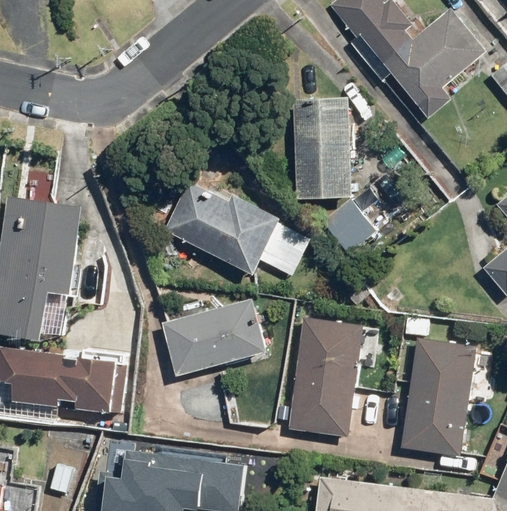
[(488,51),(450,5),(419,31),(392,0),(331,0),(327,4),(355,37),(348,43),(420,128),(456,99),(445,86),(488,51)]
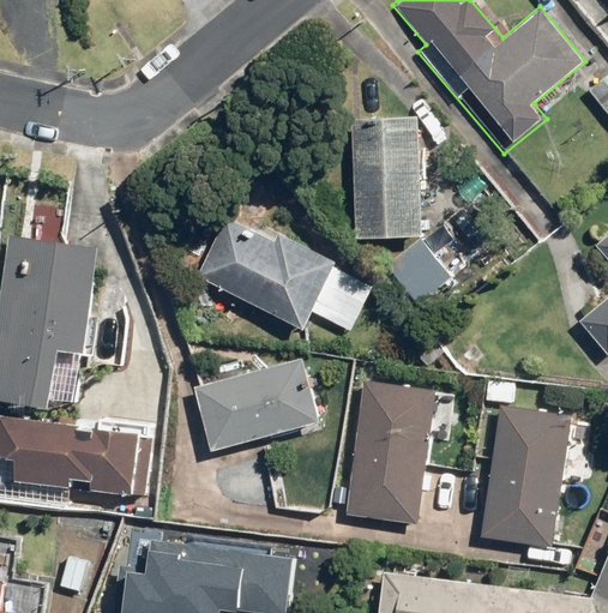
[(607,72),(585,94),(607,118),(607,72)]
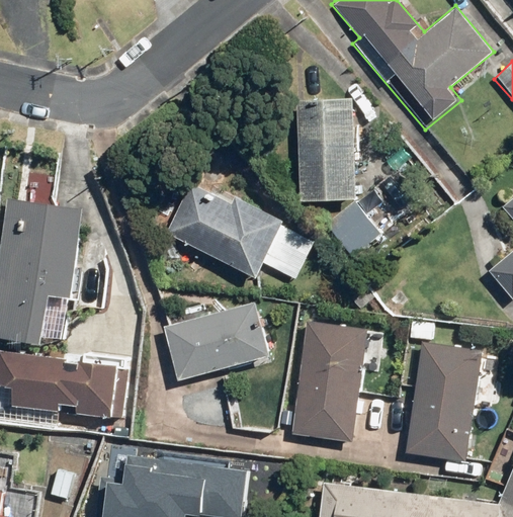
[(353,100),(298,100),(298,201),(353,202),(353,100)]
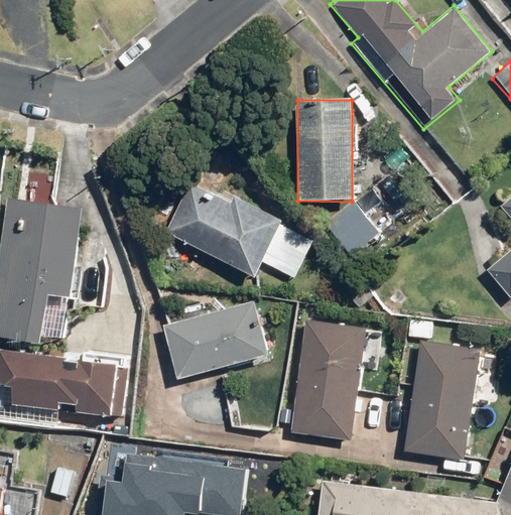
[(293,278),(312,242),(283,228),(286,223),(200,178),(170,235),(257,279),(265,264),(293,278)]
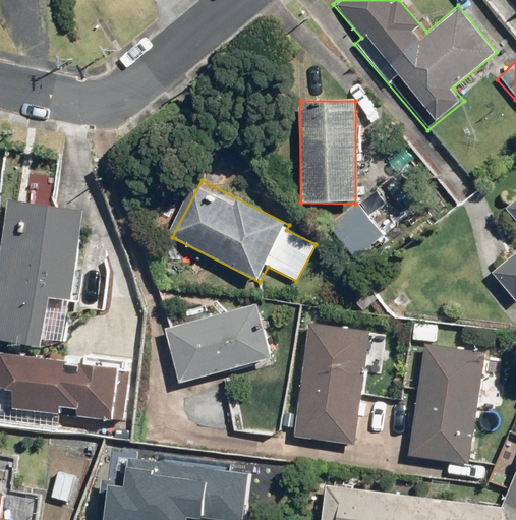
[(84,212),(6,200),(0,245),(0,340),(45,346),(52,298),(73,301),(84,212)]
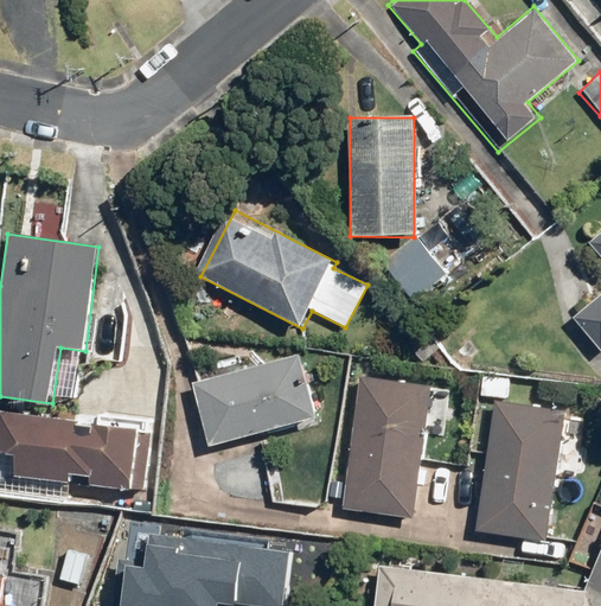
[(600,235),(589,246),(600,257),(600,292),(570,320),(600,355),(600,235)]
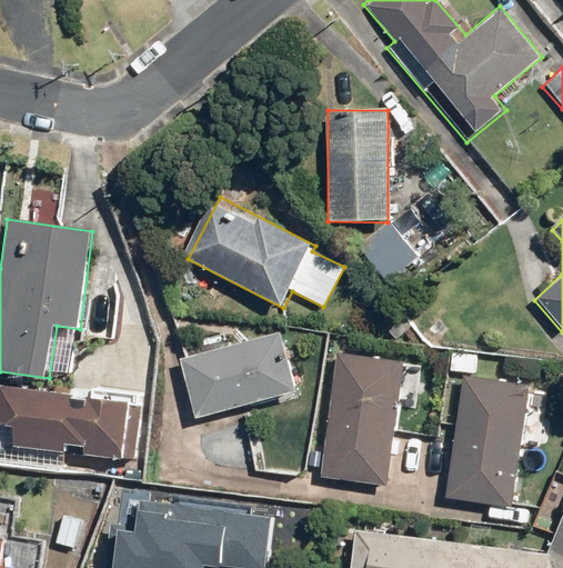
[(393,229),(360,256),(383,285),(416,258),(393,229)]
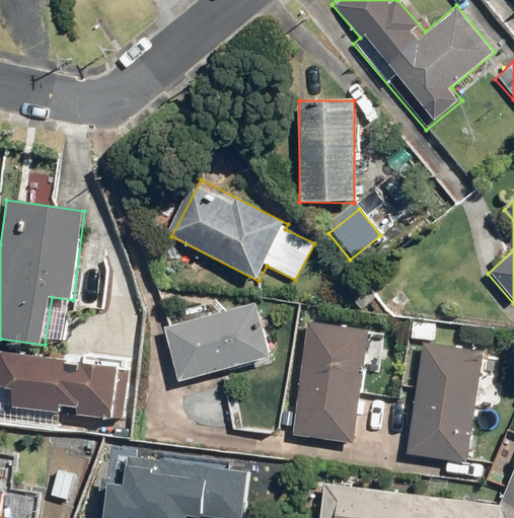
[(163,327),(177,382),(271,357),(257,302),(163,327)]
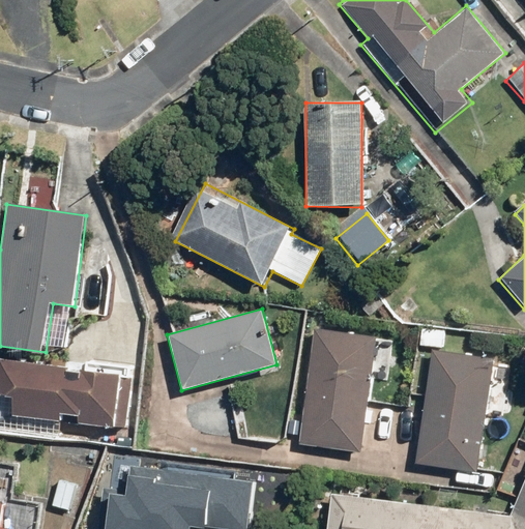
[(444,328),(416,326),(415,347),(443,348),(444,328)]
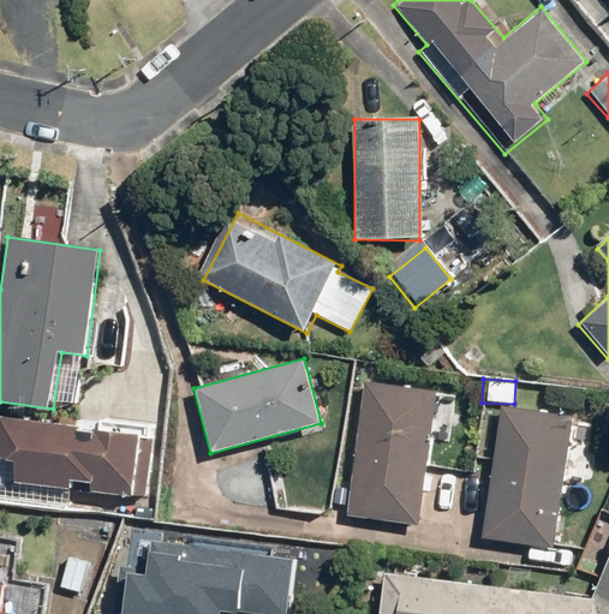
[(431,388),(362,381),(347,519),(418,525),(431,388)]
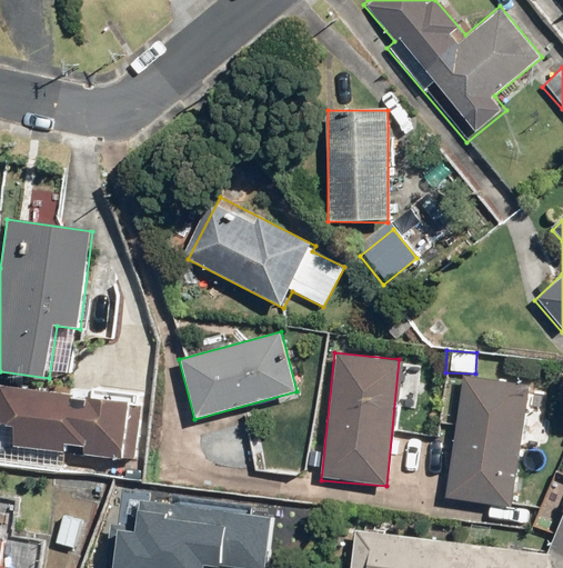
[(541,446),(546,388),(458,379),(445,500),(514,508),(521,444),(541,446)]
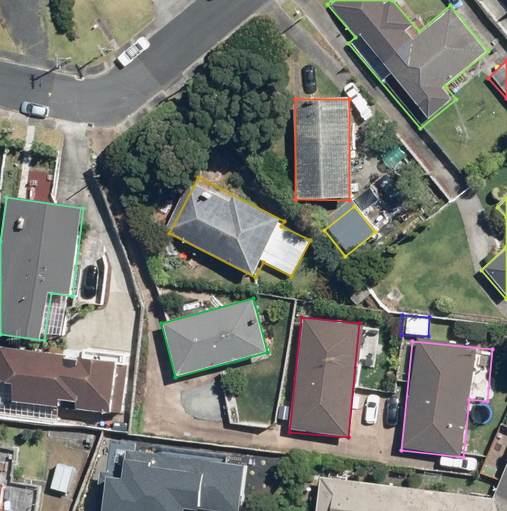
[(12,383),(10,403),(123,415),(129,360),(0,346),(0,382),(12,383)]
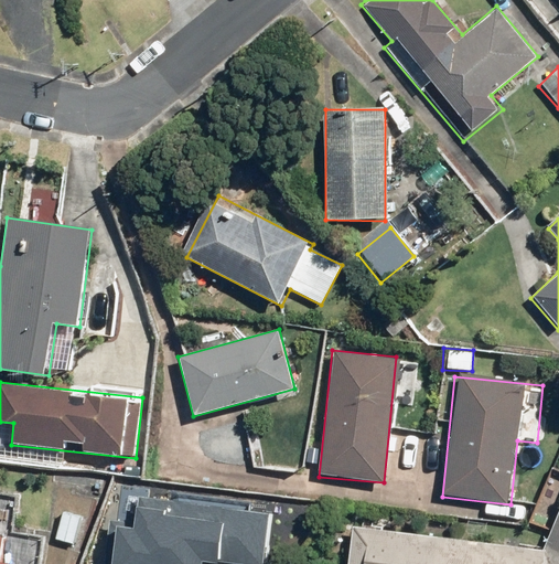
[(113,528),(107,563),(195,563),(196,559),(237,563),(254,563),(260,514),(132,498),(129,530),(113,528)]
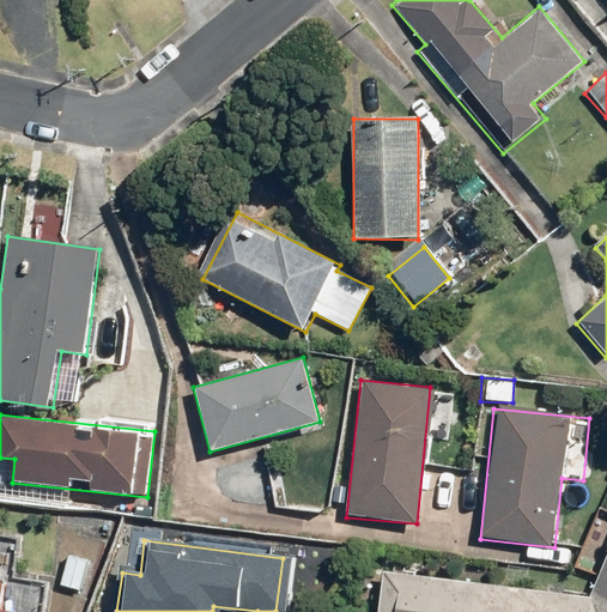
[(381,569),(375,611),(606,611),(606,551),(590,594),(381,569)]
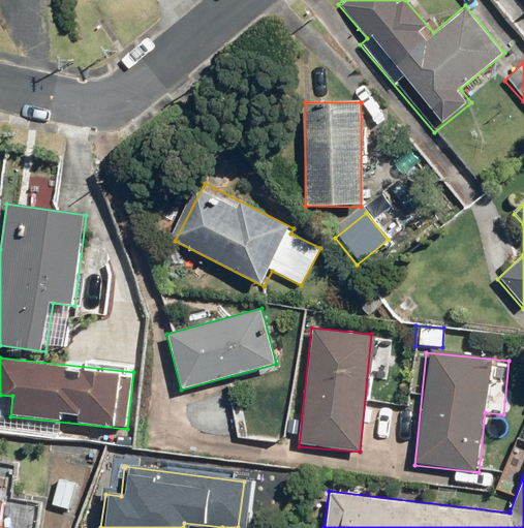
[(83,483),(57,476),(50,504),(75,510),(83,483)]
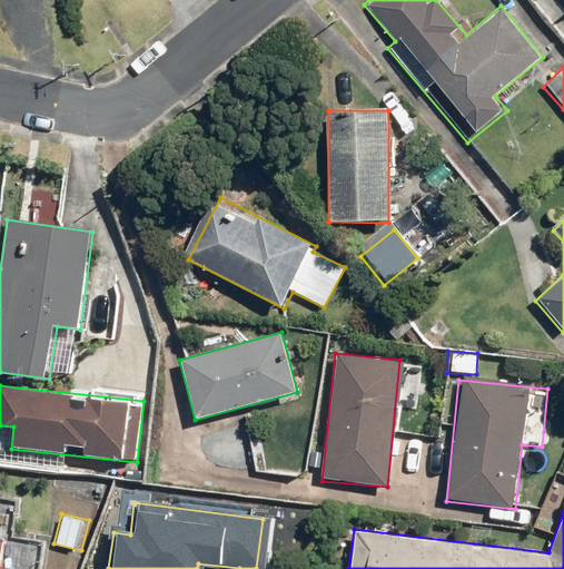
[(0,568),(33,568),(38,550),(0,542),(0,568)]
